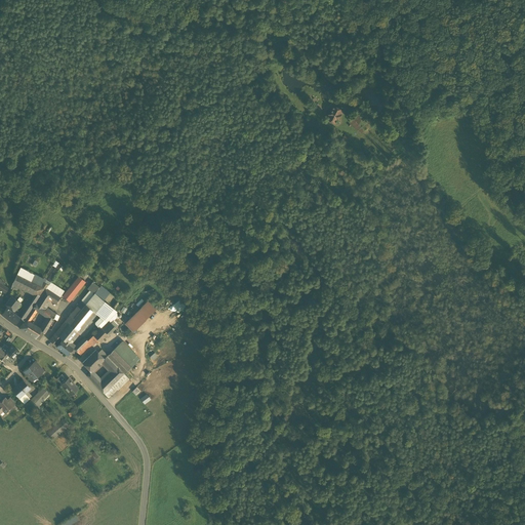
[(361,94),(364,98),(376,89),(373,85),(361,94)]
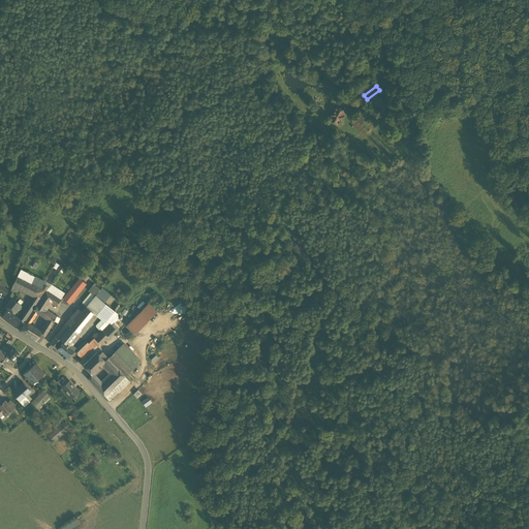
[(329,121),(338,125),(346,111),(337,105),(329,121)]
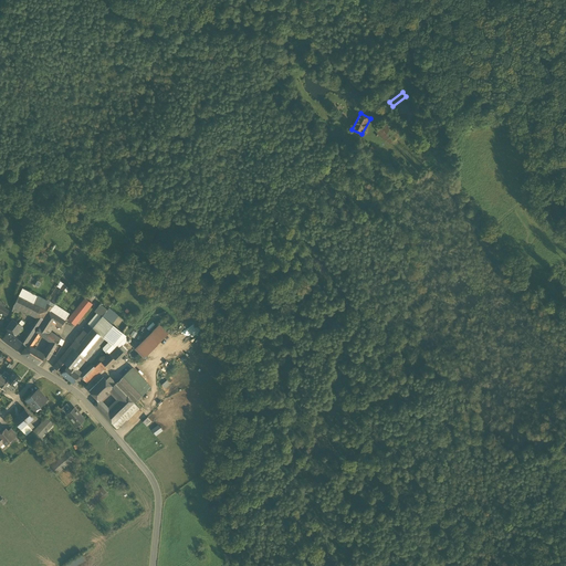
[(392,135),(394,134),(385,124),(377,130),(386,140),(387,139),(392,135)]
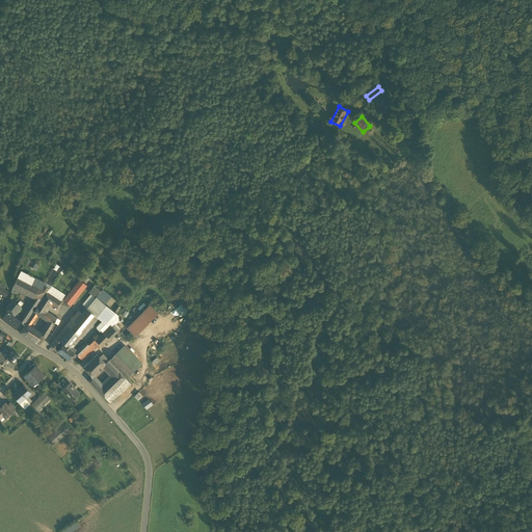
[(62,269),(59,267),(48,285),(51,287),(62,269)]
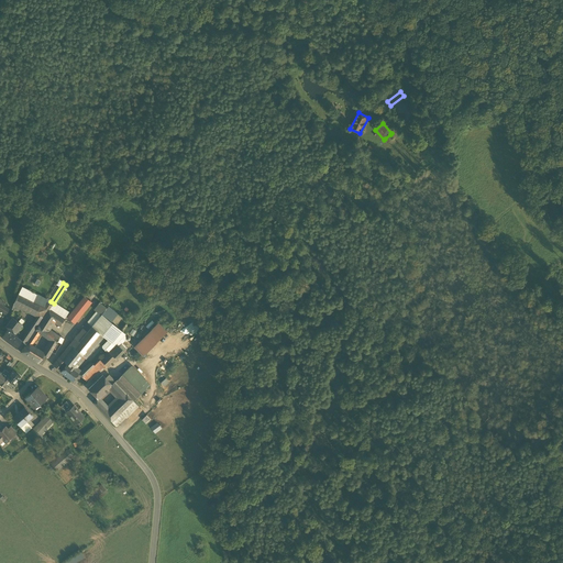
[(56,285),(47,299),(51,301),(59,287),(57,285),(56,285)]
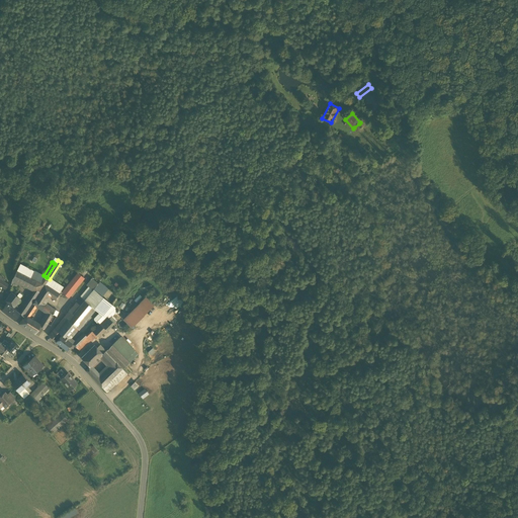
[(34,271),(20,264),(16,271),(30,278),(34,271)]
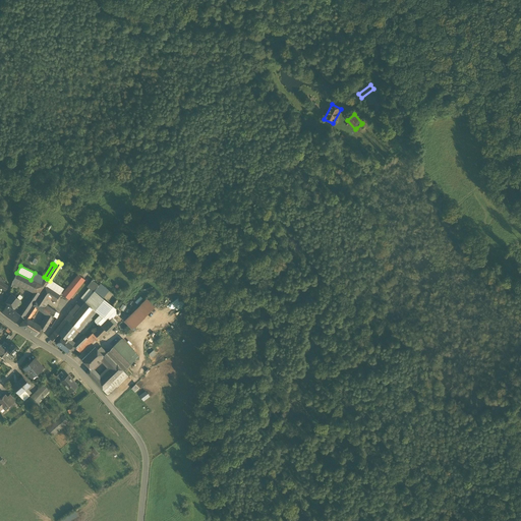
[(31,280),(16,273),(12,281),(19,284),(33,291),(37,283),(36,283),(31,280)]
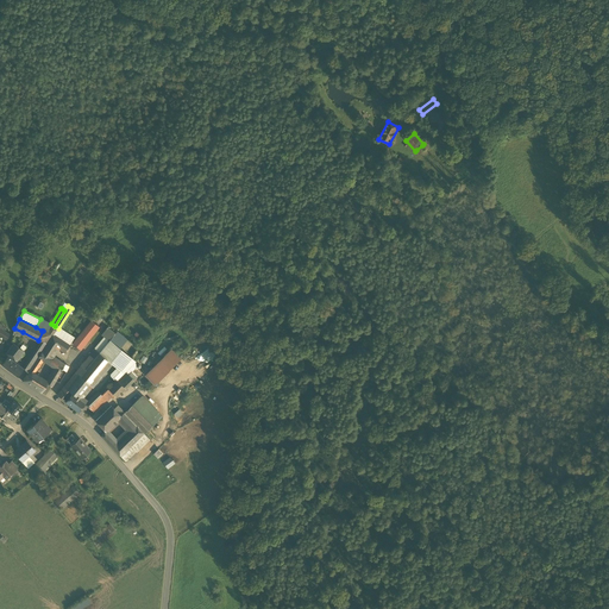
[(55,326),(51,324),(41,319),(36,327),(42,331),(43,331),(48,333),(51,327),(52,328),(55,326)]
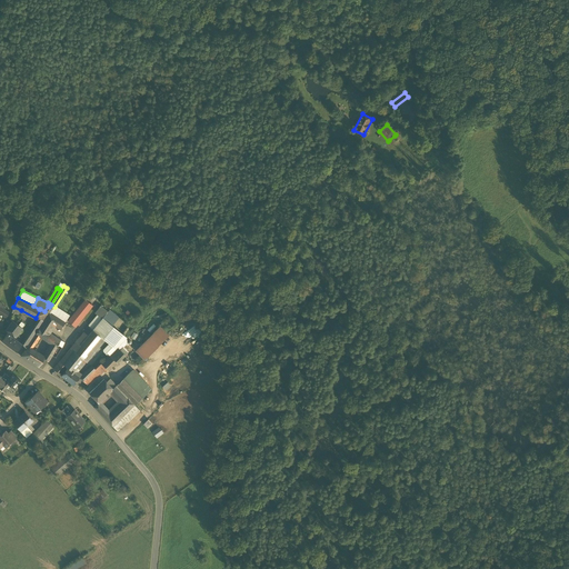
[(85,300),(68,321),(75,327),(92,306),(85,300)]
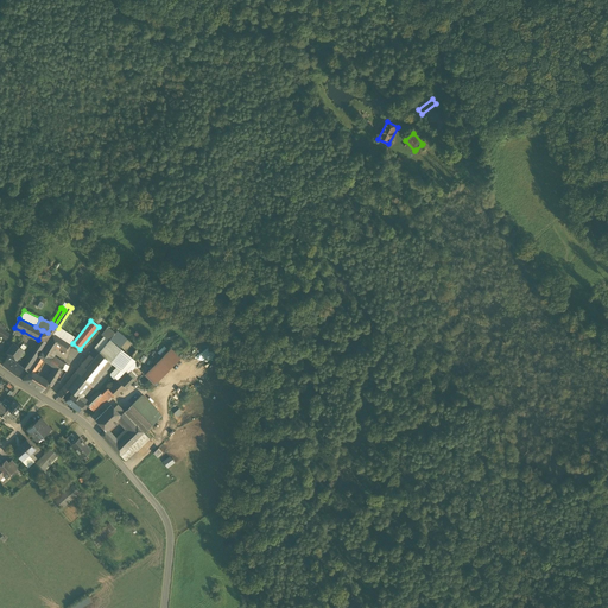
[(52,328),(51,327),(48,333),(42,341),(42,342),(48,344),(54,334),(56,331),(56,330),(52,328)]
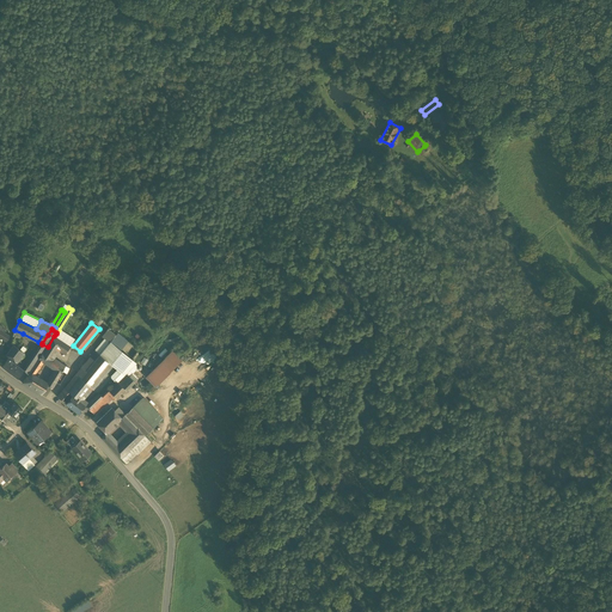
[(61,330),(59,335),(56,334),(54,336),(66,343),(71,347),(74,340),(61,330)]
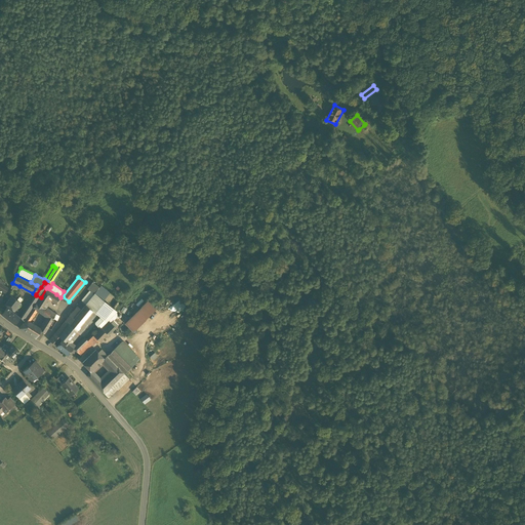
[(103,287),(95,294),(103,300),(109,293),(103,287)]
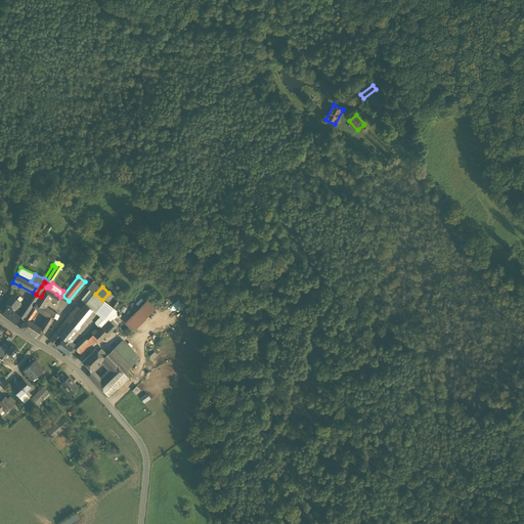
[(46,288),(41,297),(37,302),(33,307),(37,310),(42,313),(43,314),(47,308),(46,307),(51,301),(56,294),(46,288)]
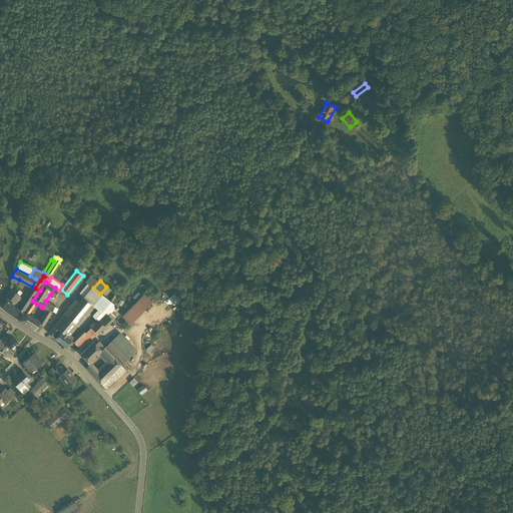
[(88,285),(79,295),(83,298),(92,288),(88,285)]
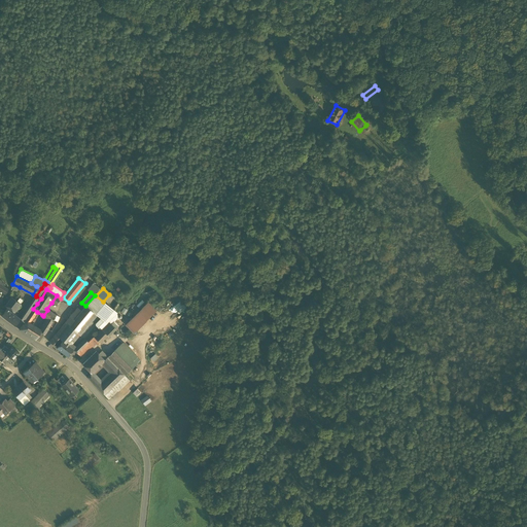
[(95,295),(85,306),(94,313),(101,318),(96,323),(96,324),(101,329),(108,322),(117,313),(103,302),(96,295),(95,294),(95,295)]
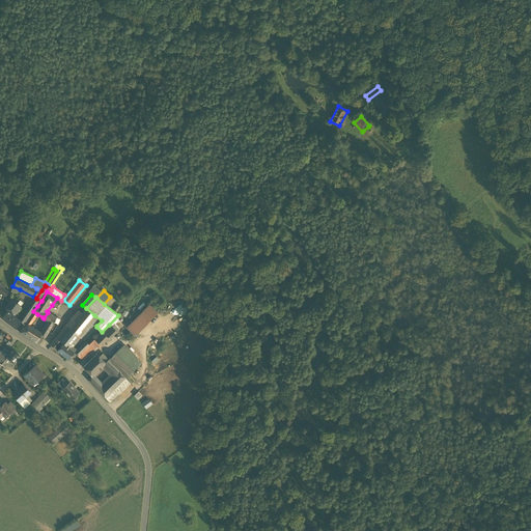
[(61,301),(57,298),(52,305),(56,308),(61,301)]
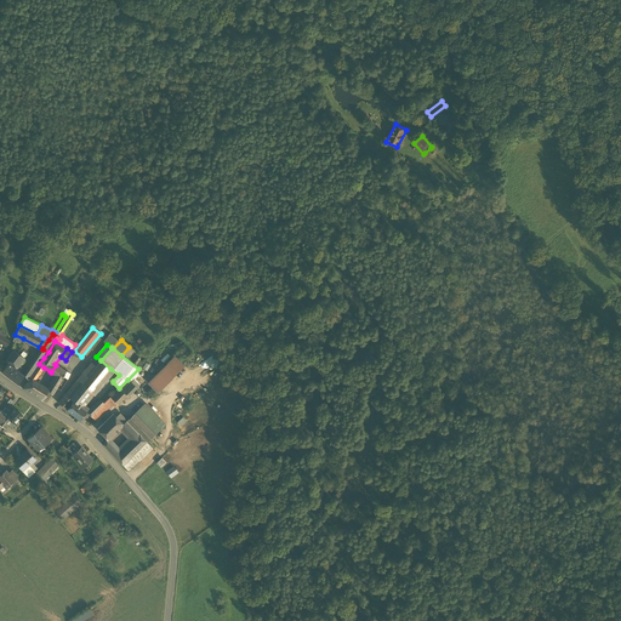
[(13,351),(5,362),(7,364),(7,363),(16,369),(24,358),(13,351)]
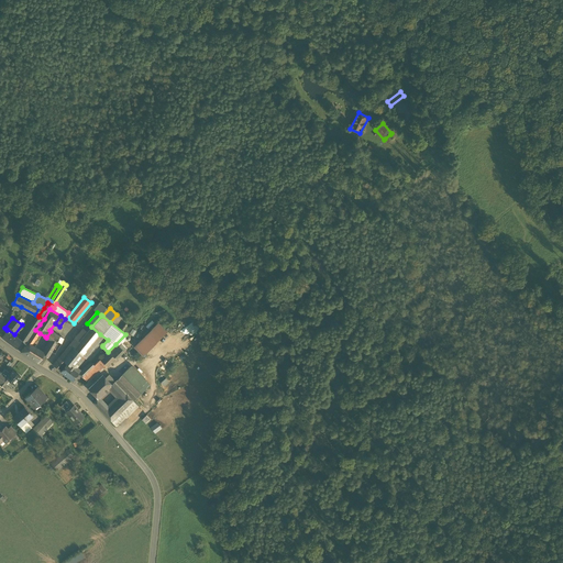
[(36,321),(26,335),(31,338),(35,331),(35,330),(40,324),(36,321)]
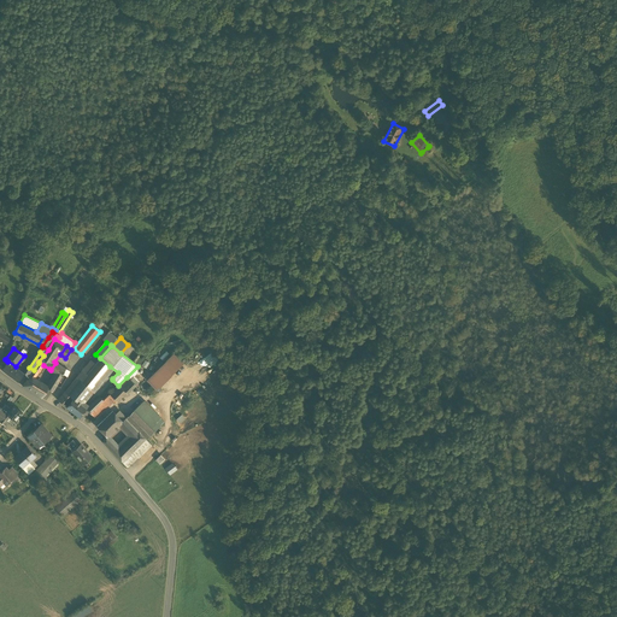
[(174,354),(148,381),(154,387),(181,362),(174,354)]
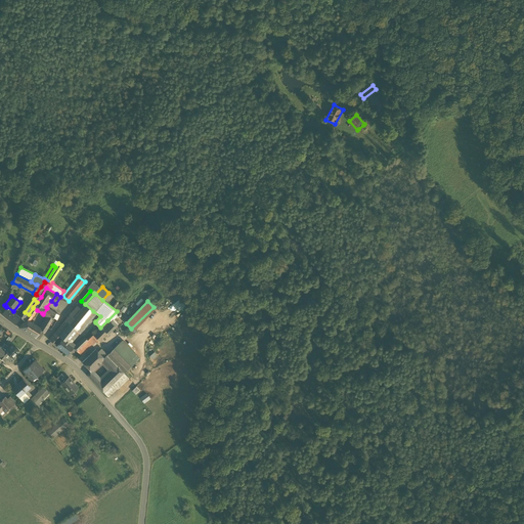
[(93,311),(85,304),(74,318),(72,320),(69,324),(77,331),(93,311)]
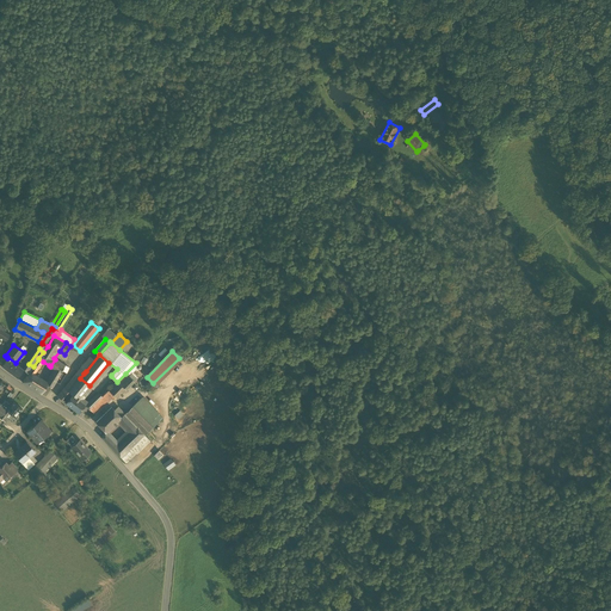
[(16,363),(7,357),(7,358),(1,365),(8,371),(17,377),(24,370),(16,363)]
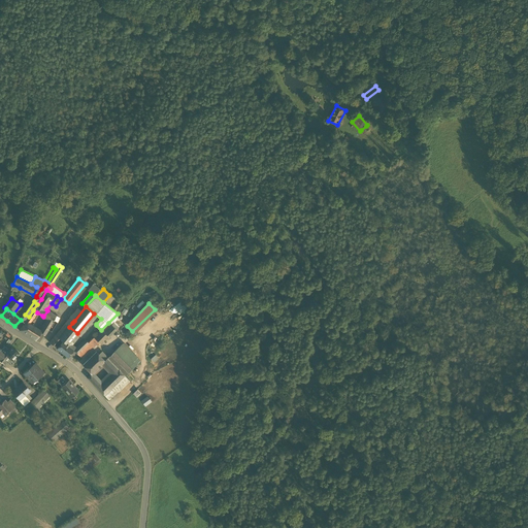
[(77,308),(70,318),(74,321),(81,311),(77,308)]
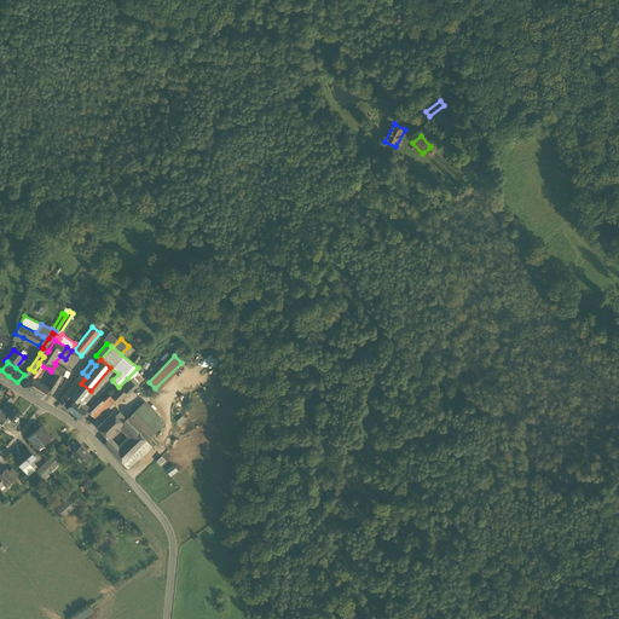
[(34,371),(32,375),(35,377),(44,366),(39,363),(34,371)]
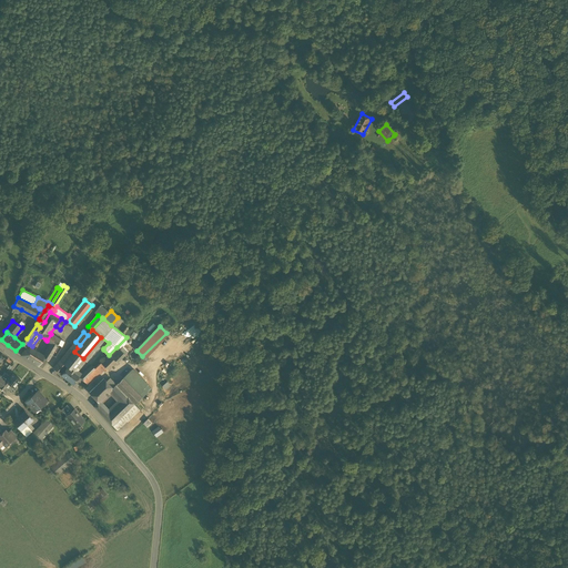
[(60,340),(51,334),(47,341),(51,343),(46,352),(48,355),(51,356),(58,345),(61,341),(60,340)]
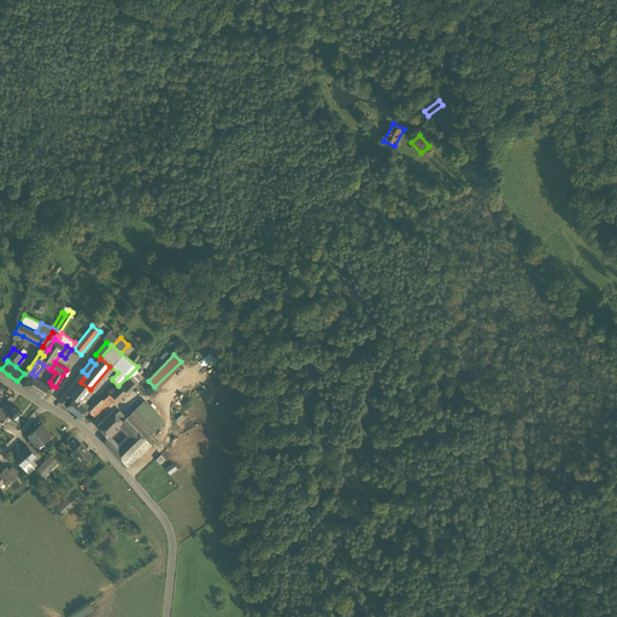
[(82,371),(64,392),(69,395),(81,381),(81,382),(84,377),(87,375),(82,371)]
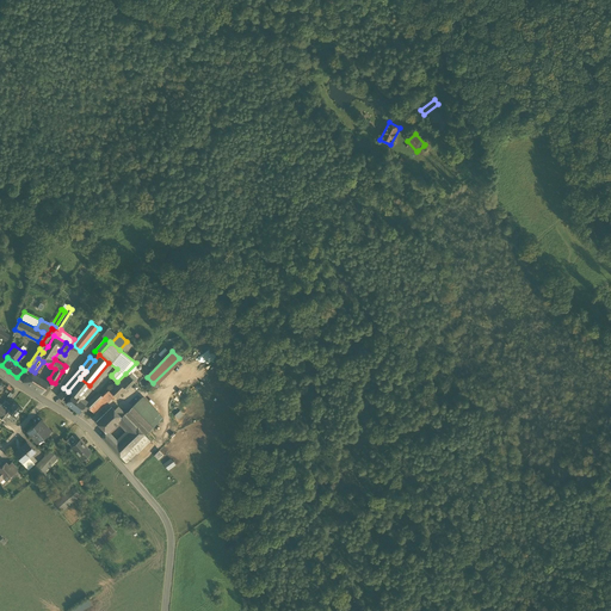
[(29,374),(23,383),(29,387),(31,383),(32,384),(36,377),(32,376),(29,374)]
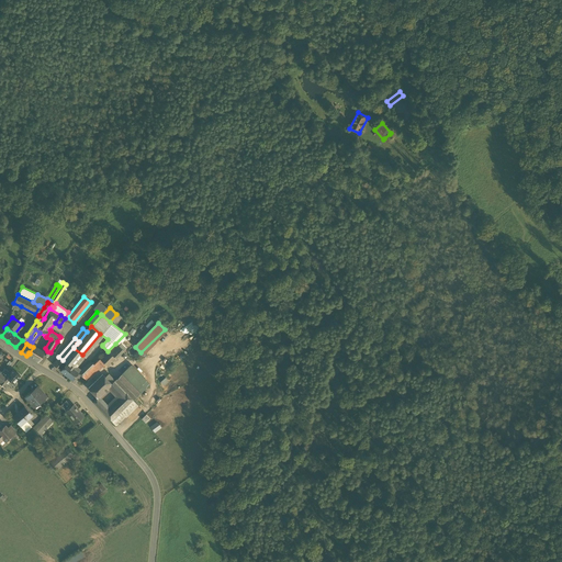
[(115,344),(108,351),(115,359),(123,351),(115,344)]
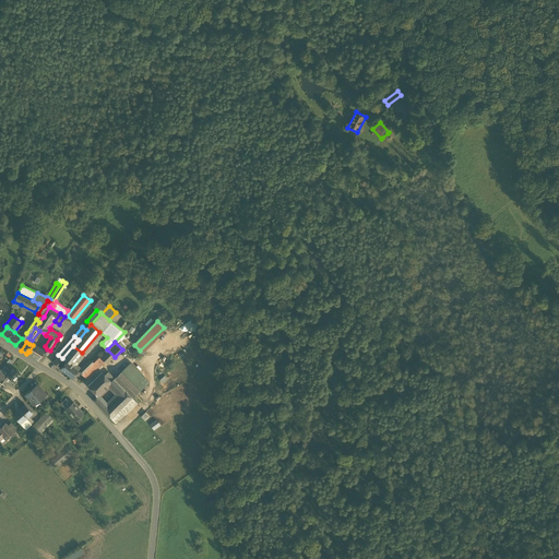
[(42,352),(33,345),(30,352),(28,351),(26,354),(37,360),(43,352),(42,352)]
